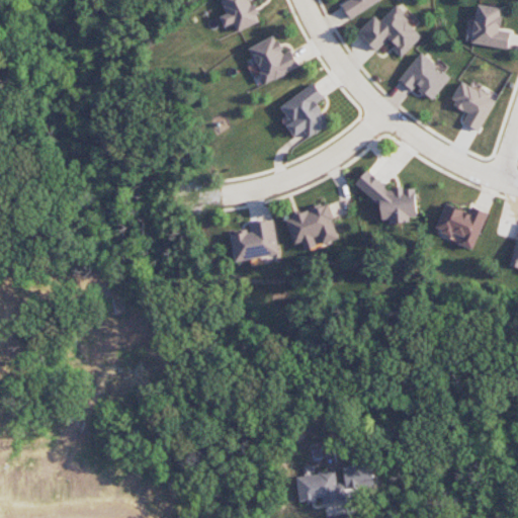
[(251,0),(222,0),(228,13),(220,16),(225,27),(234,23),(237,31),(261,21),(251,0)]
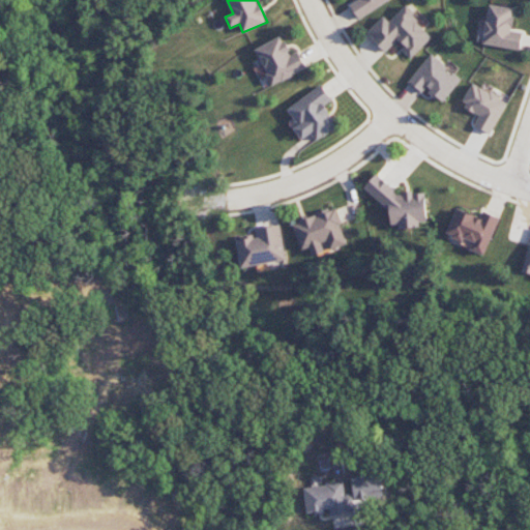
[(390,0),(357,0),(350,5),(358,20),(390,0)]
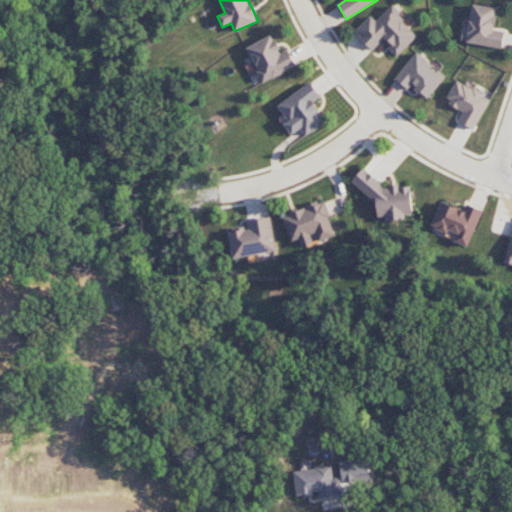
[(467,43),(502,48),(505,32),(494,30),(497,8),(473,4),(467,43)]
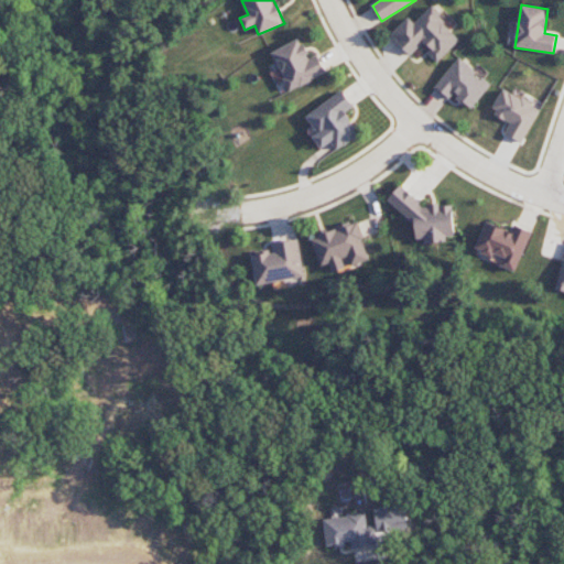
[(411,56),(424,43),(432,51),(429,54),(436,63),(462,39),(431,7),(414,23),(409,17),(390,34),(411,56)]
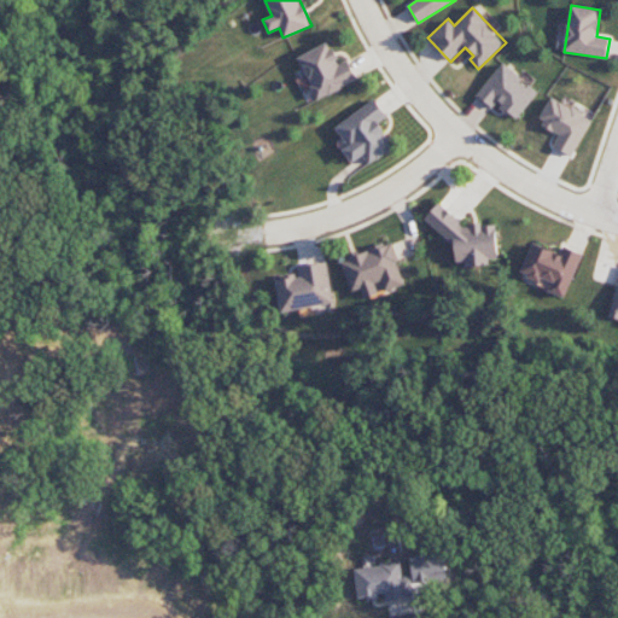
[(357,82),(348,60),(338,64),(330,42),(298,56),(316,99),(357,82)]
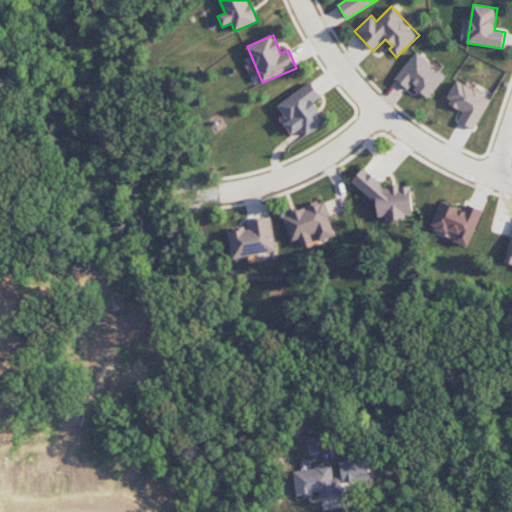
[(418,52),(393,80),(406,91),(412,85),(428,99),(446,77),(418,52)]
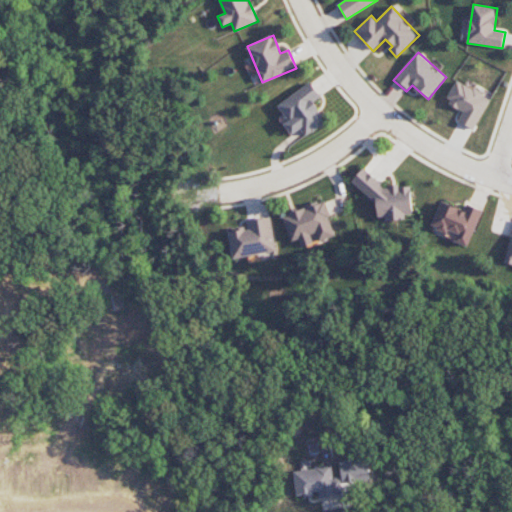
[(458,121),(475,130),(491,98),(458,81),(446,103),(463,112),(458,121)]
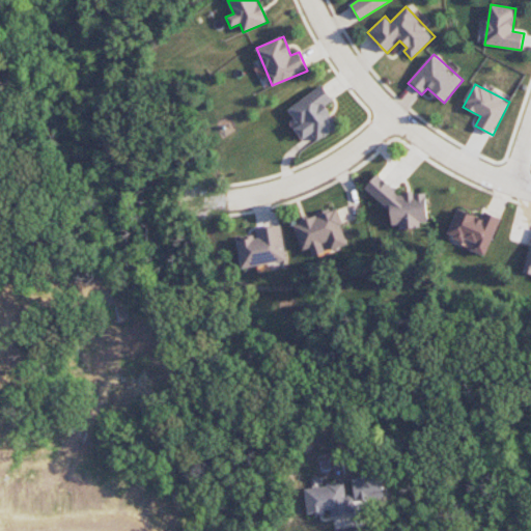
[(332,101),(322,85),(287,109),(299,126),(295,129),(303,140),(312,134),(317,141),(338,127),(325,106),(332,101)]
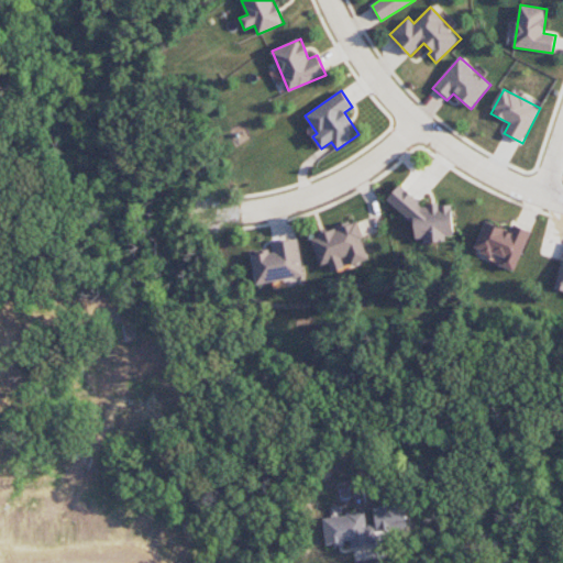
[(451,205),(427,206),(426,207),(399,186),(386,200),(415,223),(415,234),(424,243),(444,242),(452,232),(451,205)]
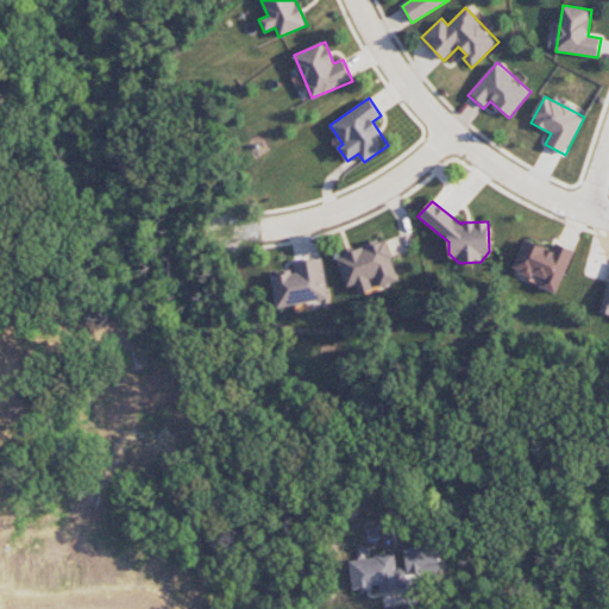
[(400,281),(385,239),(336,256),(346,288),(356,284),(359,295),(376,289),(400,281)]
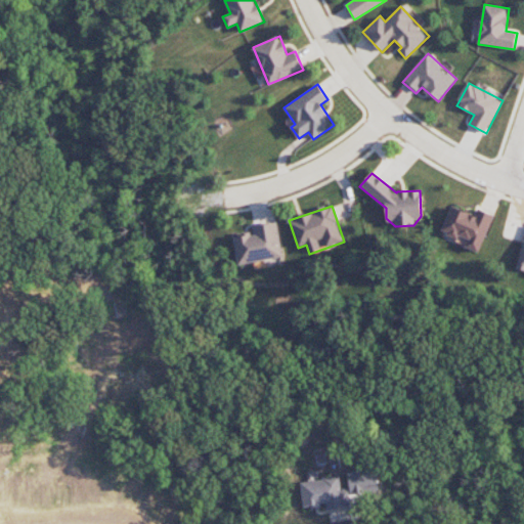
[(441,233),(459,238),(459,236),(468,239),(465,248),(480,252),(492,215),(478,210),(476,215),(450,207),(441,233)]
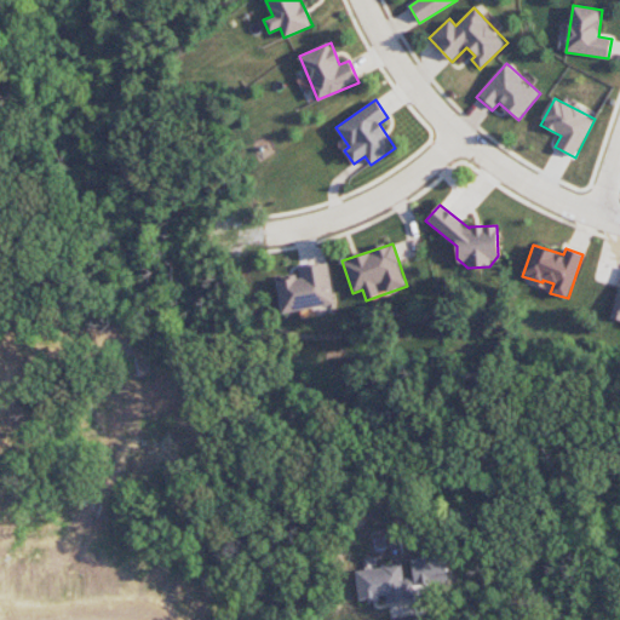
[(334,305),(327,262),(297,268),(299,276),(276,280),(282,314),(334,305)]
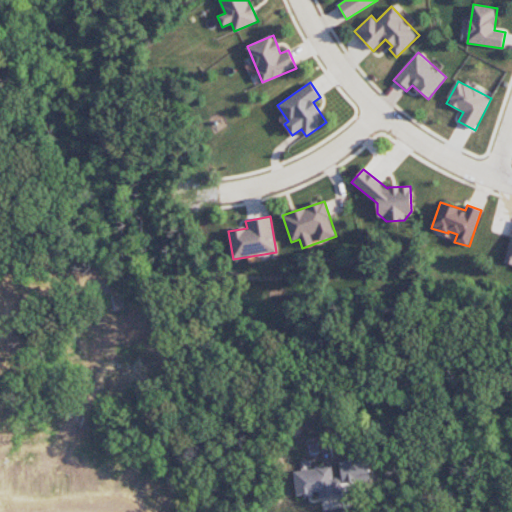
[(342,496),(340,479),(334,480),(332,466),(310,468),(310,461),(301,462),(302,471),(294,472),(296,497),(319,494),(320,498),(342,496)]
